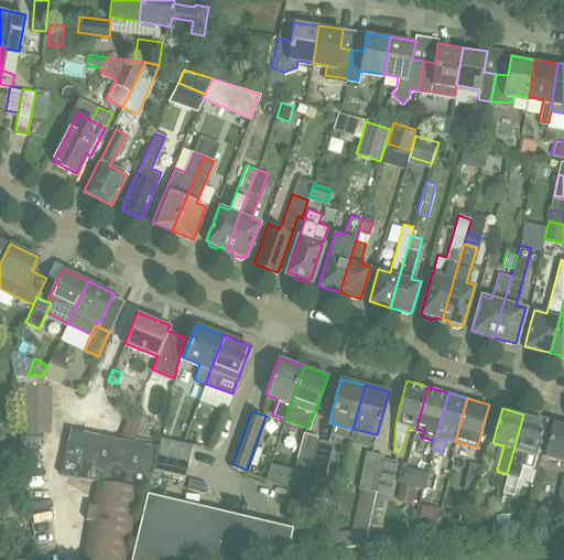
[(523,415),(507,474),(518,476),(521,464),(532,467),(545,420),(523,415)]
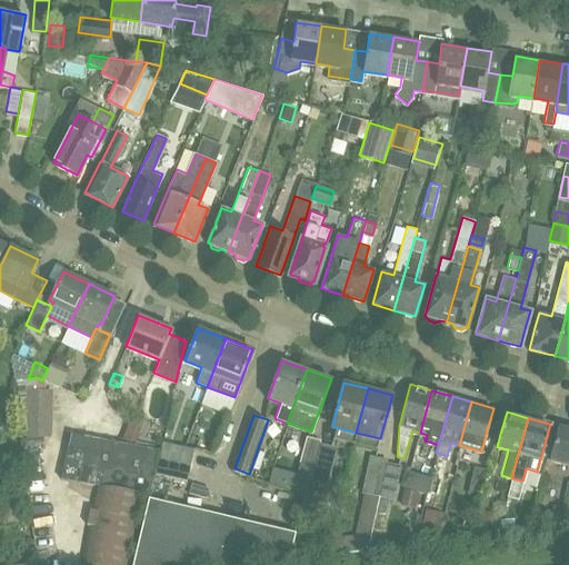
[(128,420),(121,437),(133,443),(141,426),(128,420)]
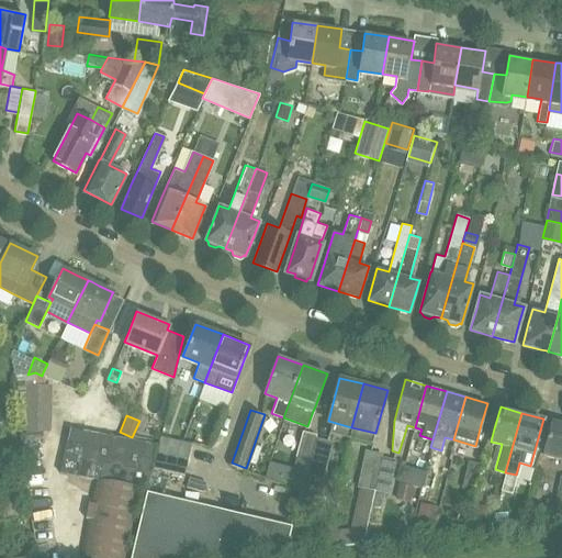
[(561,423),(552,421),(543,453),(558,456),(561,457),(561,423)]
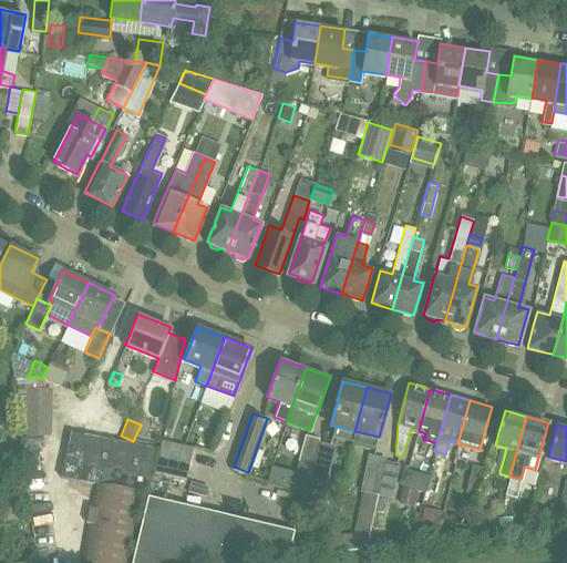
[(98,487),(147,497),(157,448),(71,431),(62,476),(98,483),(98,487)]
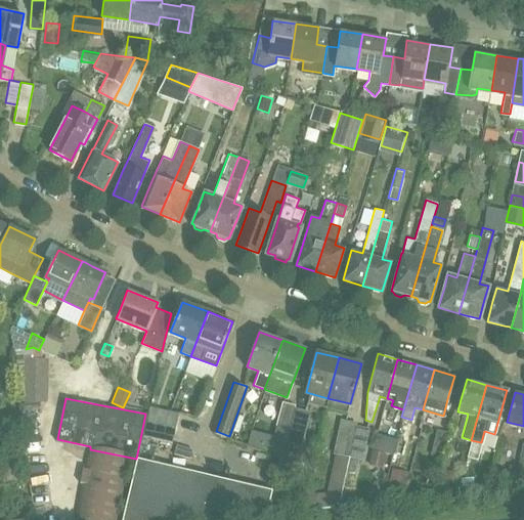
[(282,400),(275,424),(290,428),(296,406),(296,404),(282,400)]
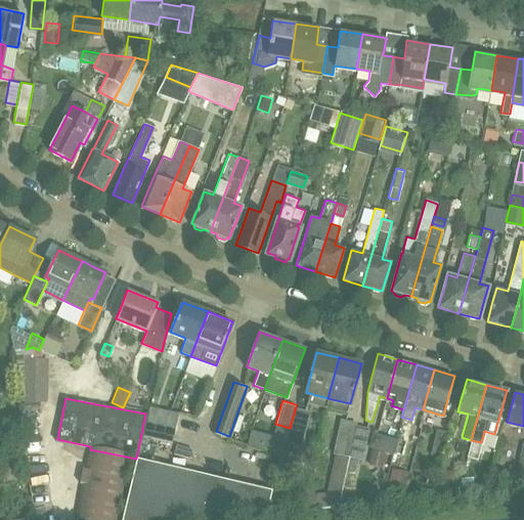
[(149,406),(146,421),(175,427),(178,413),(149,406)]
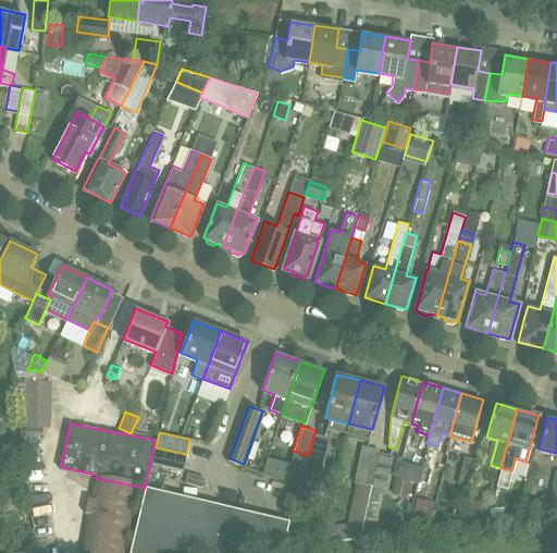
[(308,455),(305,468),(321,472),(330,437),(314,432),(308,455)]
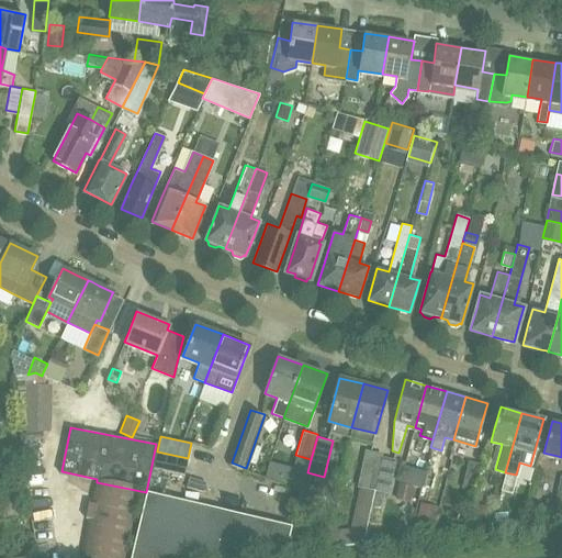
[(24,442),(23,442),(25,460),(26,459),(40,458),(37,441),(24,442)]
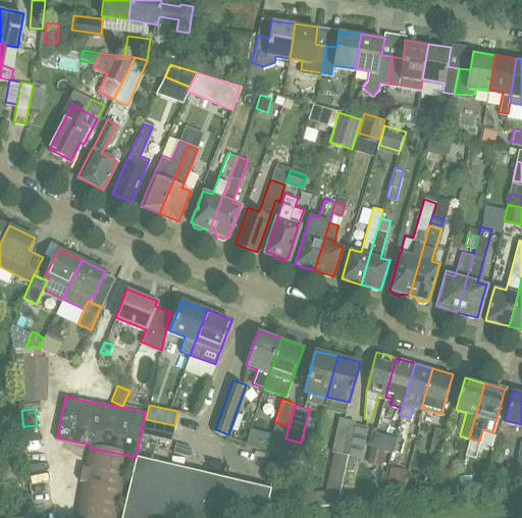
[(174,425),(146,419),(143,434),(171,441),(174,425)]
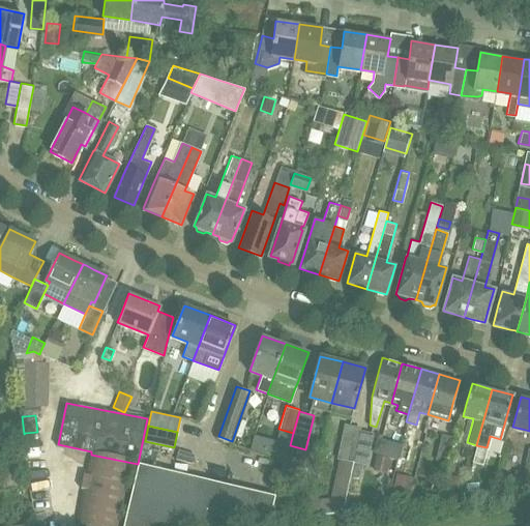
[(346,426),(339,458),(354,462),(360,429),(346,426)]
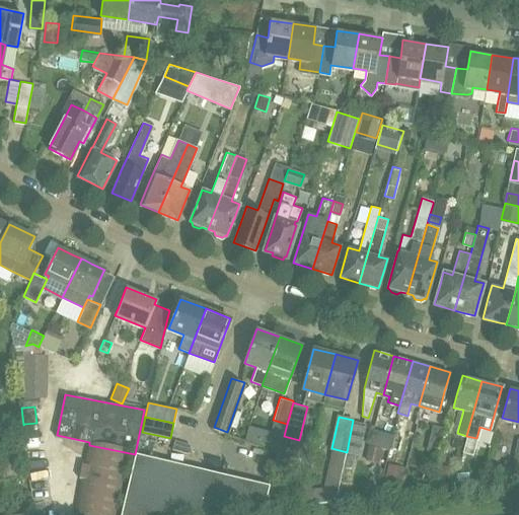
[(248,425),(245,439),(280,448),(284,436),(287,424),(274,421),(273,420),(271,430),(248,425)]
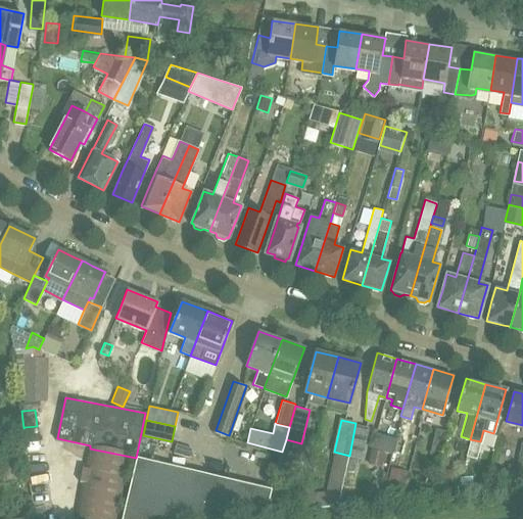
[(355,423),(349,456),(354,457),(364,458),(371,426),(355,423)]
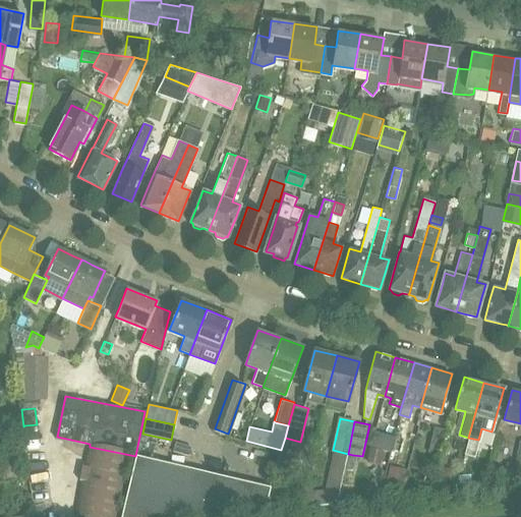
[(436,423),(431,440),(442,443),(446,426),(436,423)]
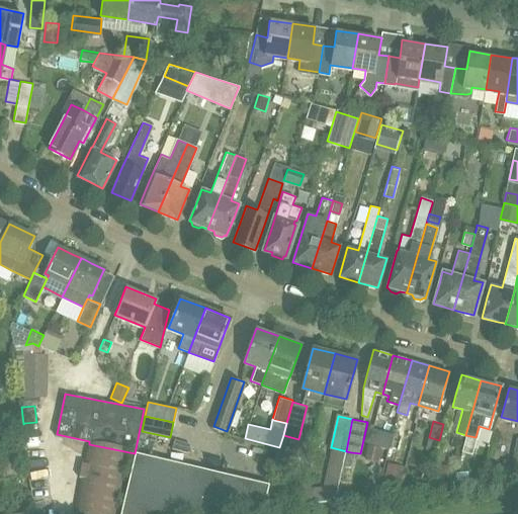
[(389,444),(397,446),(401,433),(393,431),(389,444)]
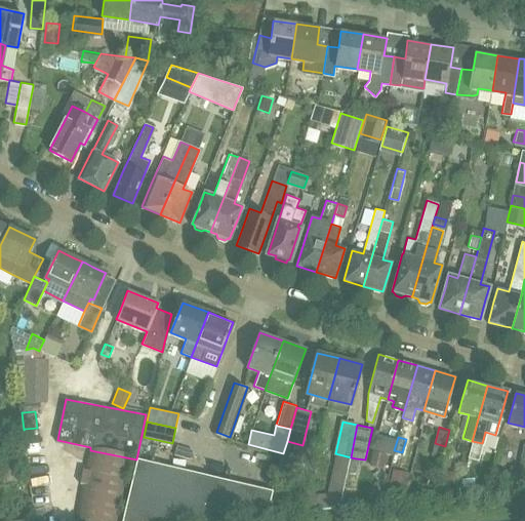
[(372,449),(368,463),(384,466),(387,452),(372,449)]
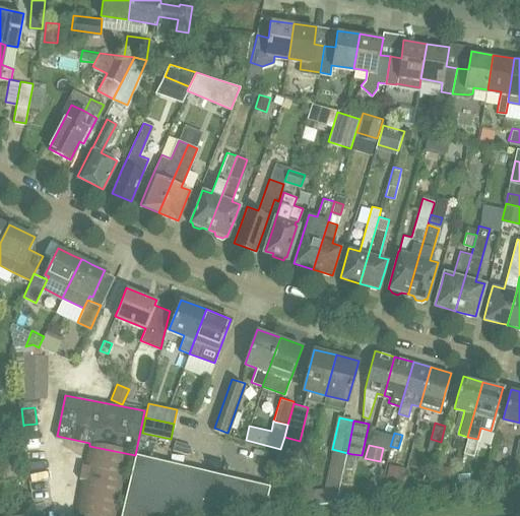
[(75,515),(120,515),(135,455),(89,446),(75,515)]
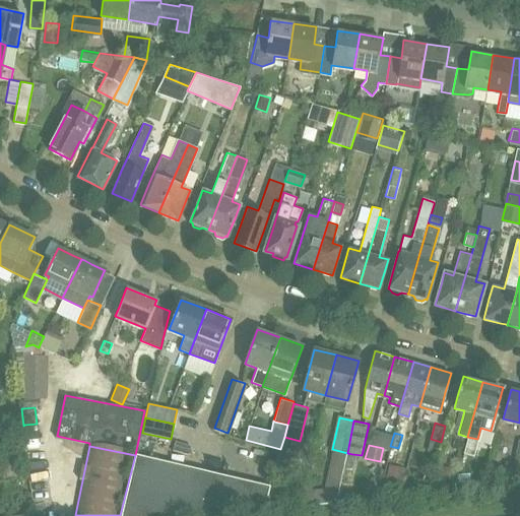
[(282,446),(278,461),(293,465),(297,450),(282,446)]
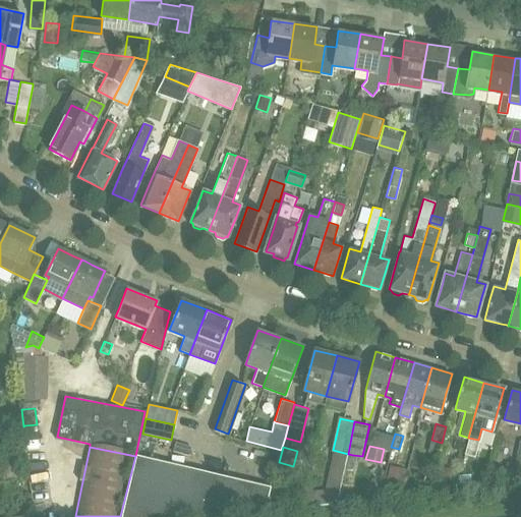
[(507,460),(504,473),(520,477),(520,454),(517,453),(515,462),(507,460)]
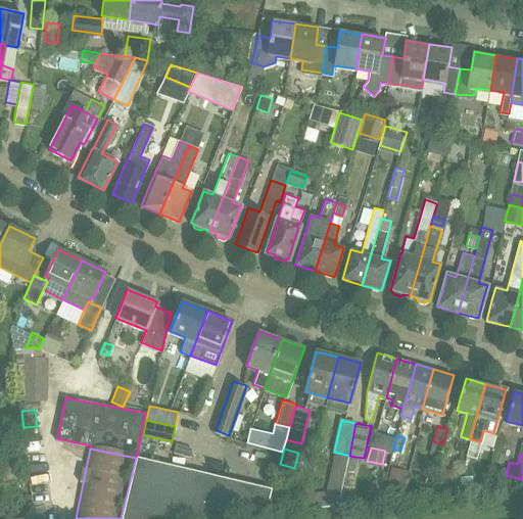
[(349,456),(346,470),(354,471),(358,457),(349,456)]
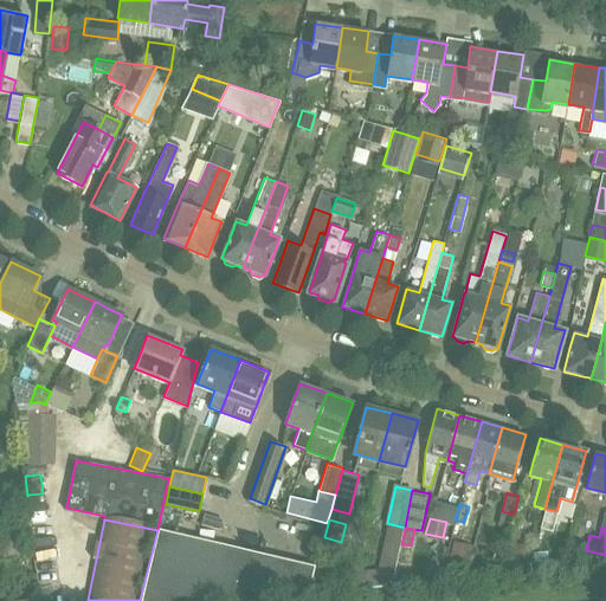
[(236,600),(247,550),(158,530),(140,600),(236,600)]
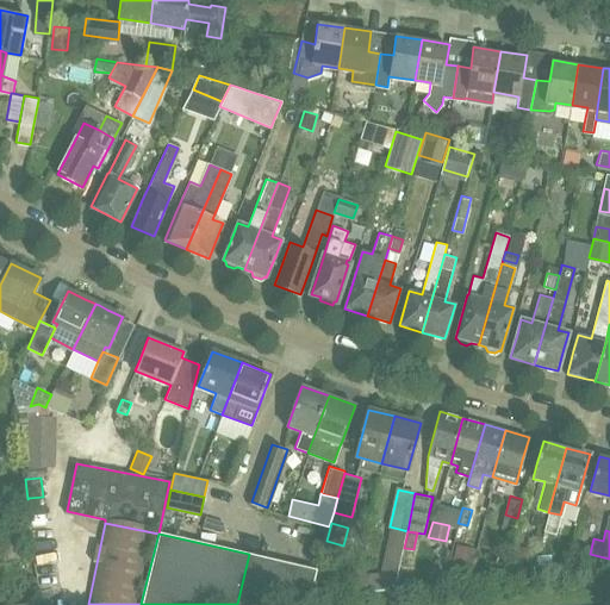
[(454,538),(448,566),(468,571),(474,543),(454,538)]
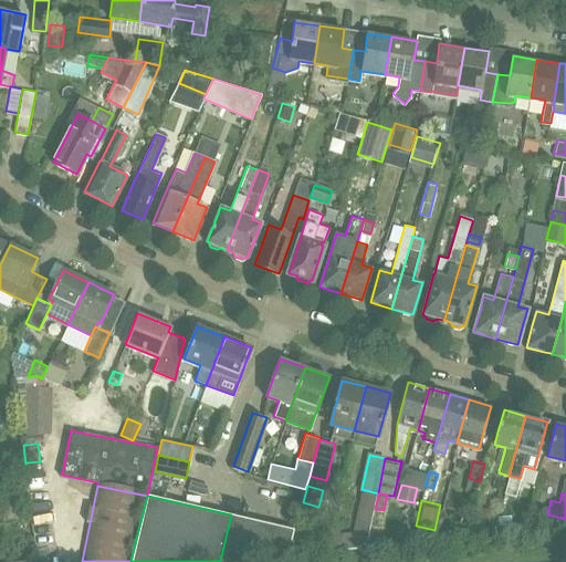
[(475,502),(470,520),(492,527),(498,509),(475,502)]
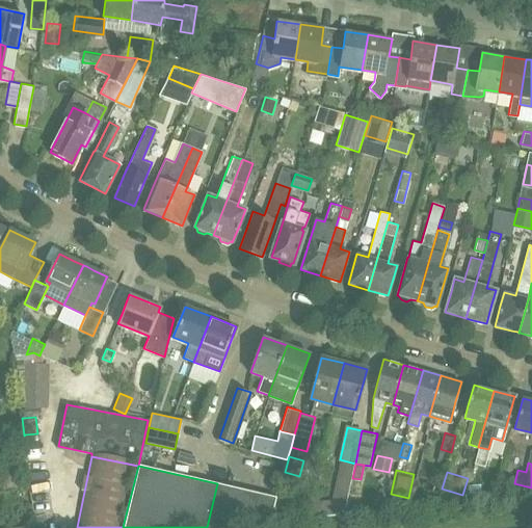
[(239,527),(263,525),(270,524),(276,496),(217,483),(207,527),(239,527)]
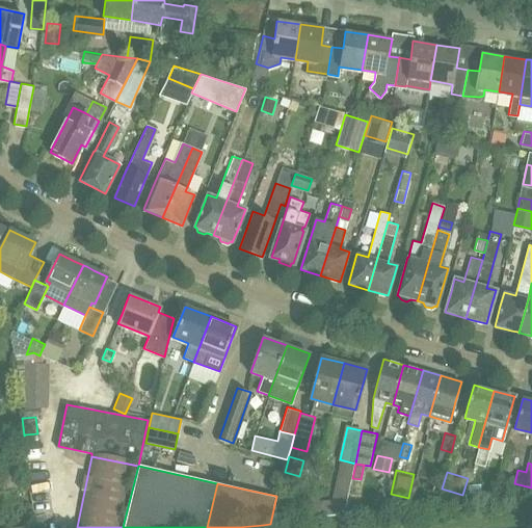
[(480,484),(467,485),(467,497),(481,496),(480,484)]
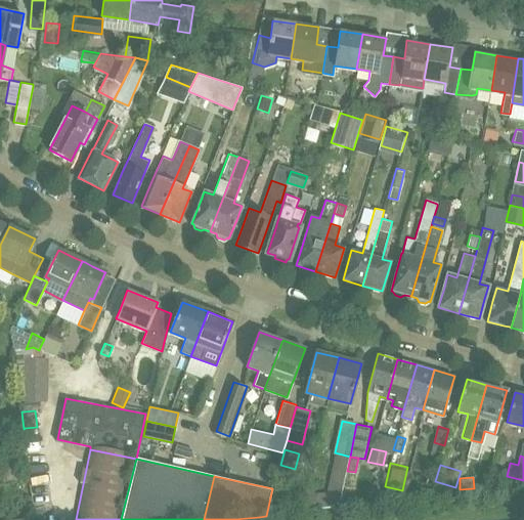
[(273,488),(269,507),(285,511),(289,491),(273,488)]
